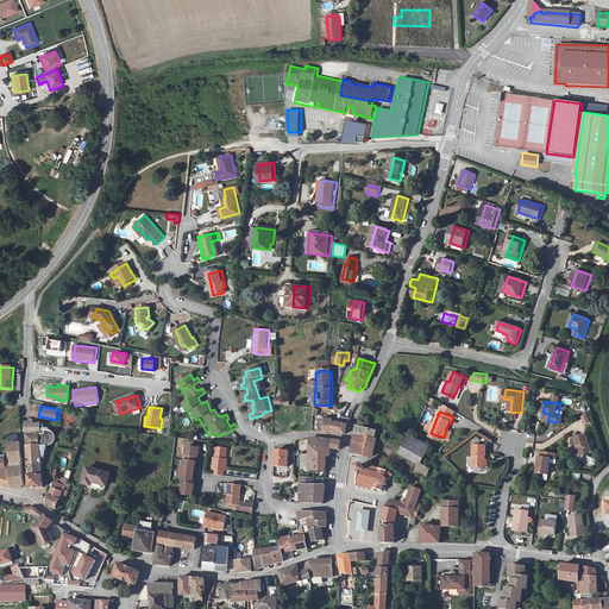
[(579,416),(584,426),(590,422),(585,413),(579,416)]
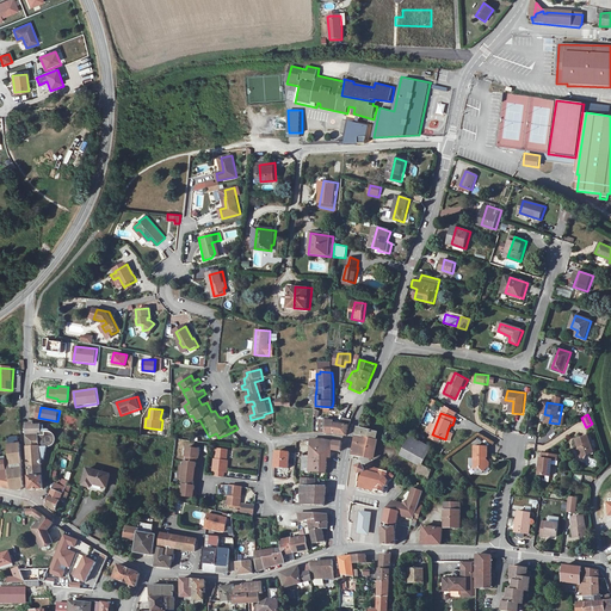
[(75,426),(76,417),(65,415),(63,425),(75,426)]
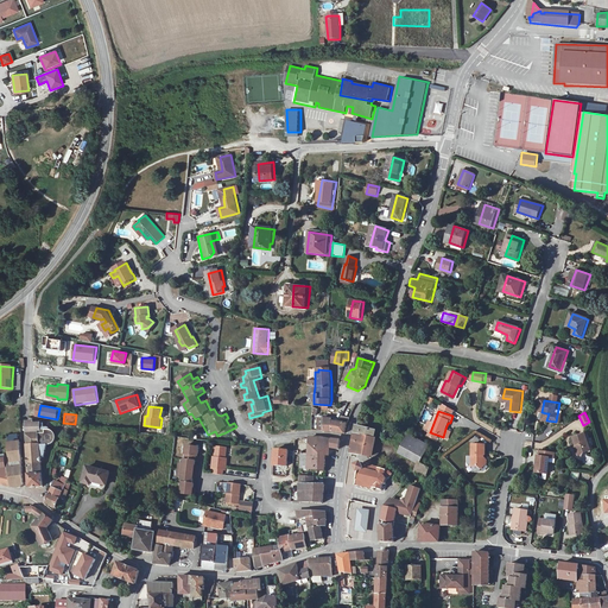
[(329,430),(341,431),(342,423),(331,420),(329,430)]
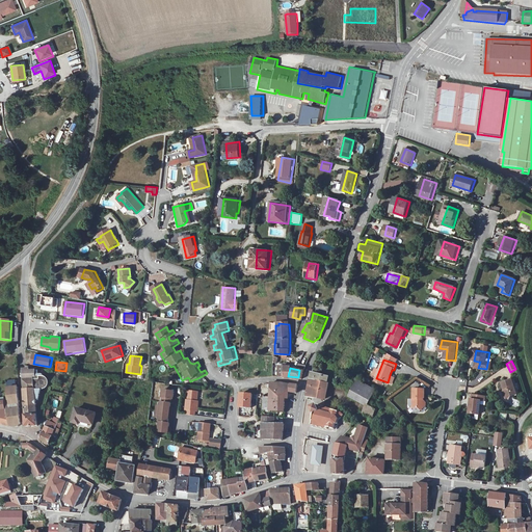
[(27,380),(25,380),(28,426),(38,426),(37,405),(40,404),(38,400),(37,400),(36,390),(47,389),(49,387),(50,384),(50,380),(49,379),(48,377),(46,376),(38,376),(38,370),(31,370),(31,369),(26,369),(27,380)]
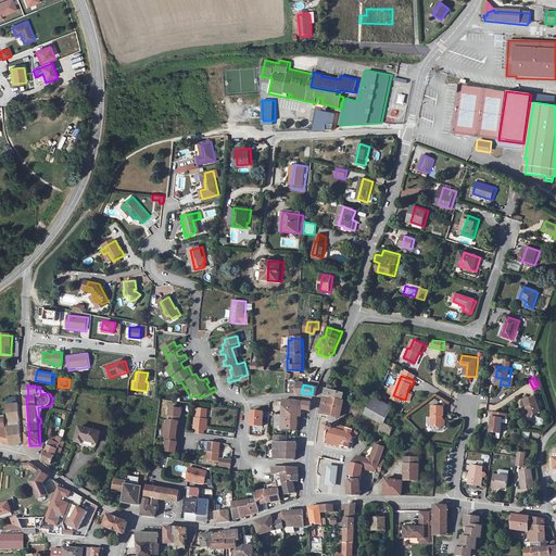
[(327,388),(324,402),(321,413),(329,414),(339,416),(341,407),(341,405),(344,393),(329,389),(330,387),(327,386),(327,388)]
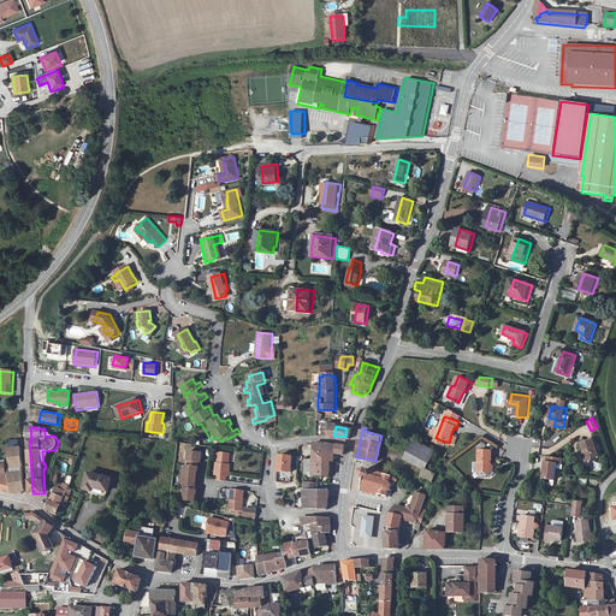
[(600,458),(594,437),(581,442),(586,455),(584,458),(592,462),(593,461),(600,458)]
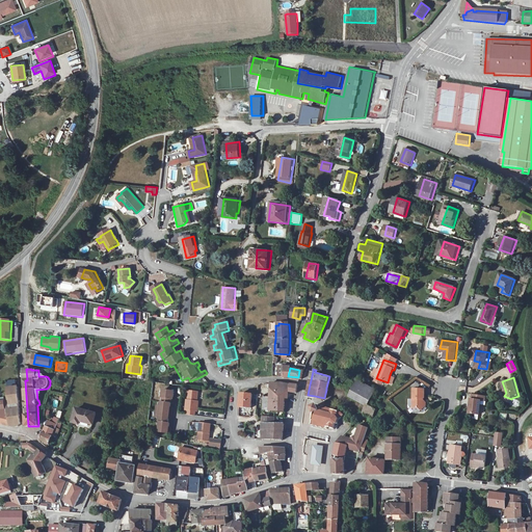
[(367,404),(375,389),(355,378),(346,396),(364,405),(360,414),(371,419),(376,409),(367,404)]
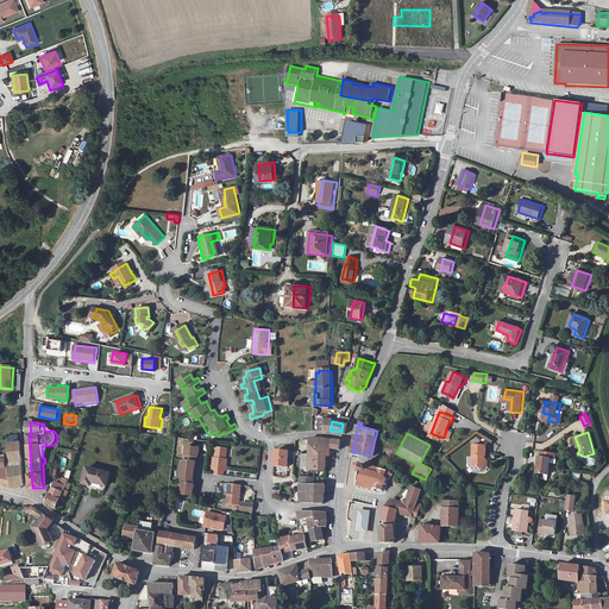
[(343,441),(318,438),(307,439),(307,453),(307,454),(299,453),(299,457),(299,468),(306,468),(322,470),(322,449),(328,447),(341,450),(343,441)]
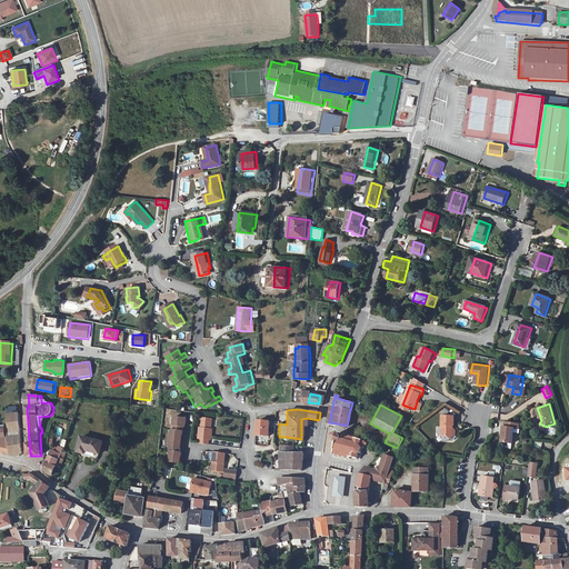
[(453,439),(458,433),(455,431),(455,428),(456,427),(457,417),(443,416),(442,437),(450,437),(453,439)]
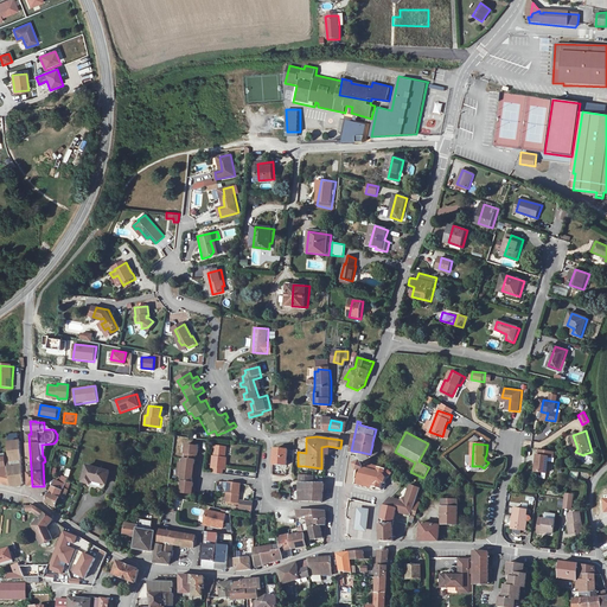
[(197,453),(198,446),(186,445),(185,454),(185,459),(183,459),(183,464),(178,462),(177,475),(180,477),(180,480),(181,481),(181,485),(177,485),(176,492),(193,494),(193,490),(191,489),(191,487),(192,483),(191,483),(191,478),(192,475),(195,477),(196,467),(193,466),(193,465),(195,455),(195,453),(197,453)]
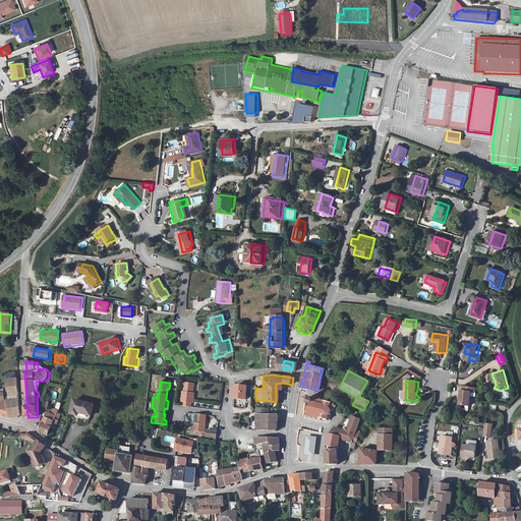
[(190,406),(192,392),(190,392),(190,390),(191,390),(192,383),(183,382),(182,391),(183,391),(182,400),(184,400),(184,405),(190,406)]
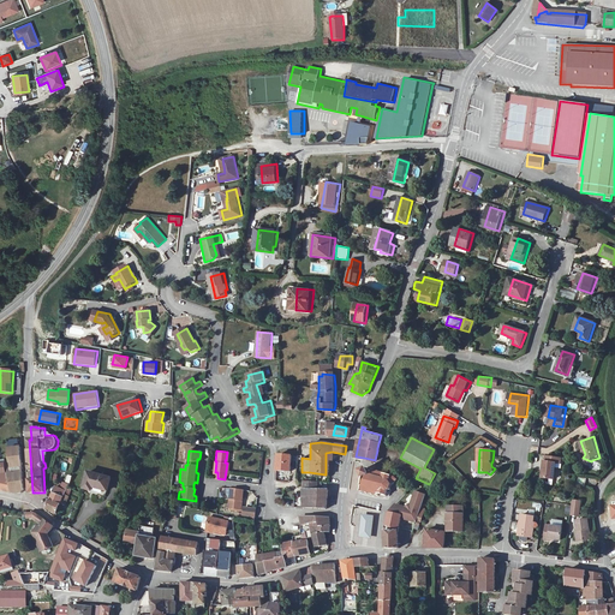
[(291,463),(291,457),(279,454),(278,471),(291,472),(291,463)]
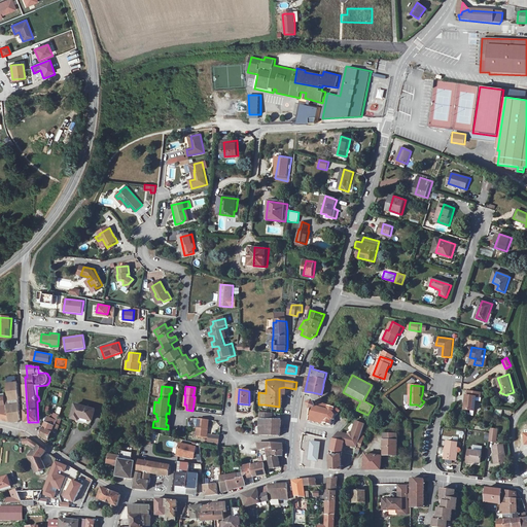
[(479,393),(468,391),(466,410),(479,412),(479,407),(477,406),(479,393)]
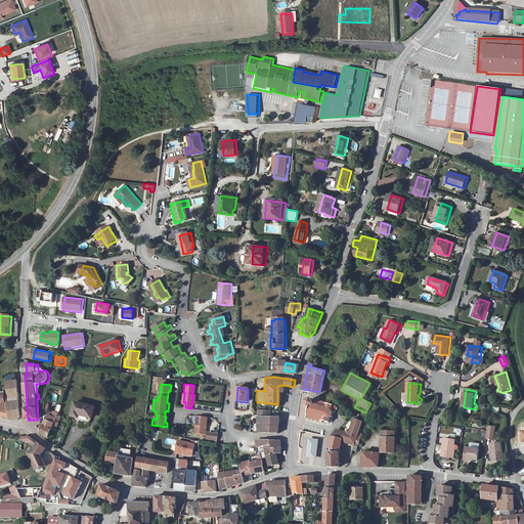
[(23,419),(19,401),(18,394),(0,395),(0,417),(9,419),(15,420),(23,419)]
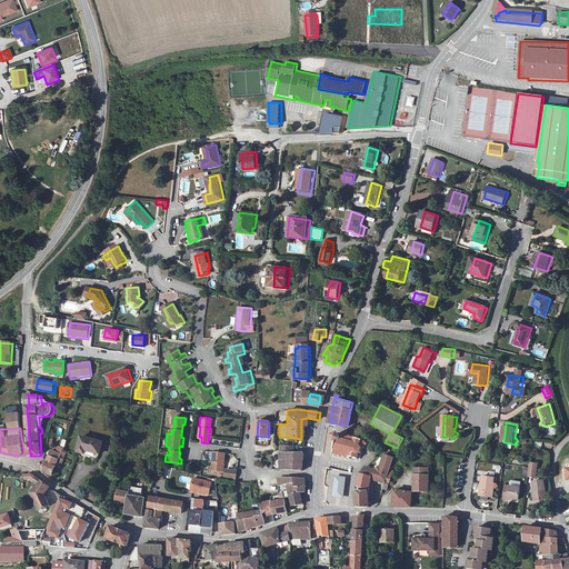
[(341,435),(341,432),(335,436),(338,441),(336,448),(335,447),(335,449),(336,450),(335,452),(333,453),(335,453),(335,455),(336,453),(340,455),(340,457),(341,457),(342,456),(346,456),(345,458),(347,458),(347,457),(350,458),(350,459),(351,459),(351,457),(358,458),(359,460),(360,459),(359,458),(360,455),(361,453),(362,453),(363,453),(362,452),(363,449),(366,448),(369,445),(365,440),(365,439),(363,439),(363,440),(358,439),(358,437),(357,437),(357,438),(352,437),(352,436),(351,436),(351,437),(347,436),(348,435),(346,435),(346,436),(341,435)]
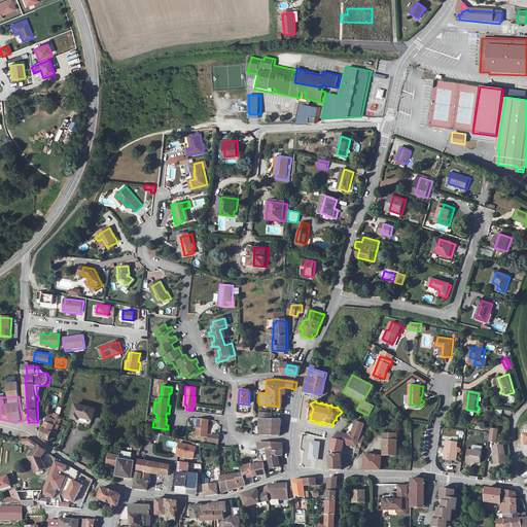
[(97,410),(77,405),(73,418),(80,419),(81,416),(95,420),(97,410)]
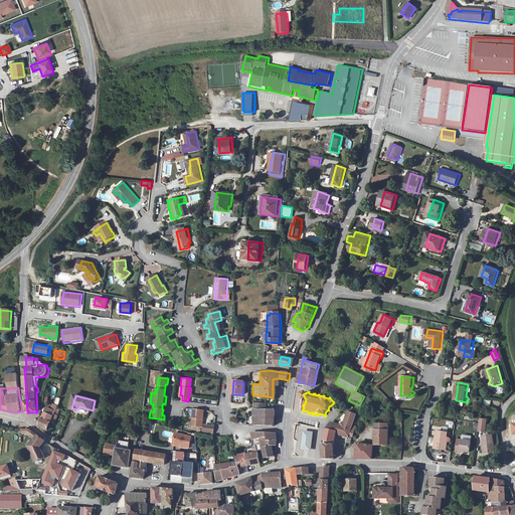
[(41,416),(37,424),(46,428),(49,421),(50,419),(53,421),(58,411),(57,410),(58,409),(54,408),(55,406),(59,397),(56,396),(52,407),(51,406),(50,407),(46,406),(41,416)]
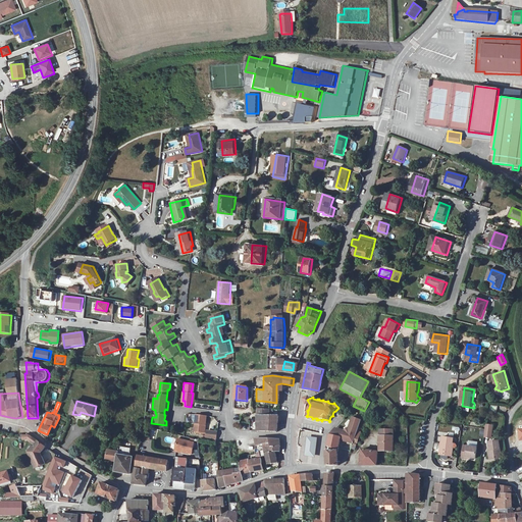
[(207,417),(198,416),(196,431),(205,433),(206,425),(205,425),(205,423),(206,423),(207,417)]
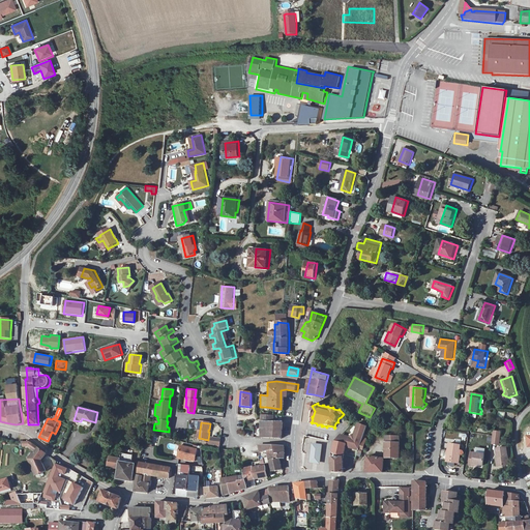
[(274,422),(263,422),(263,428),(264,428),(265,437),(284,438),(284,422),(274,422)]
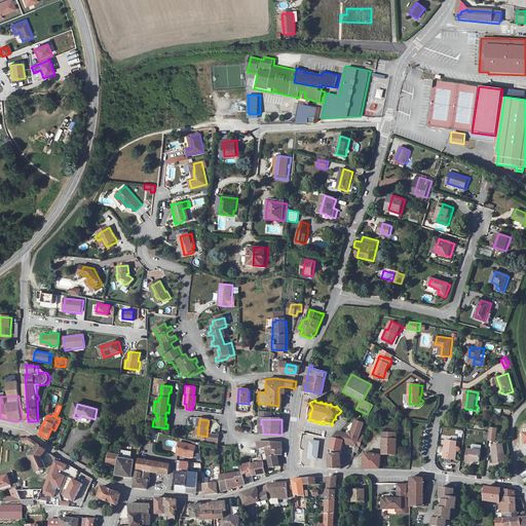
[(349,434),(348,435),(342,433),(342,434),(337,433),(336,434),(334,437),(333,445),(331,447),(331,452),(332,453),(332,466),(343,466),(343,453),(344,450),(342,450),(344,442),(347,442),(347,444),(358,446),(359,443),(361,438),(363,433),(366,423),(358,420),(354,428),(355,428),(354,431),(353,431),(349,434)]
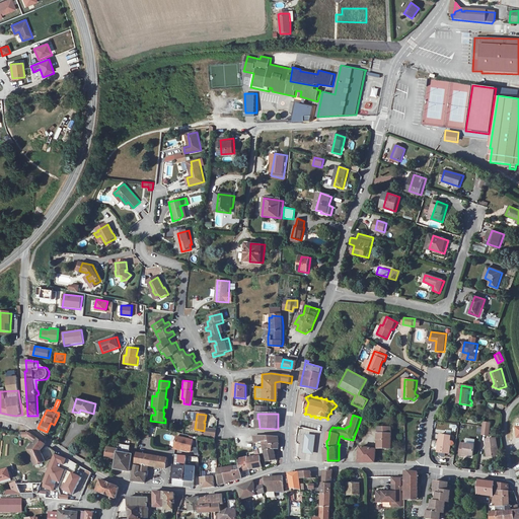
[(480,435),(489,436),(491,423),(483,422),(480,435)]
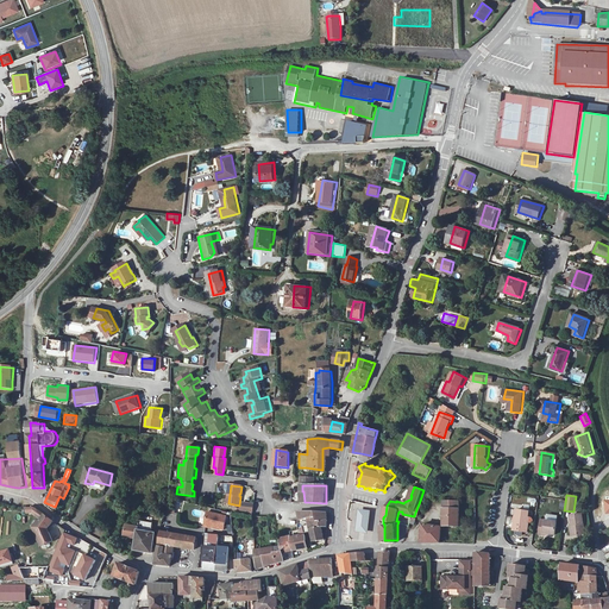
[(420,501),(415,513),(413,522),(415,523),(418,519),(419,519),(420,514),(419,514),(422,502),(420,501)]
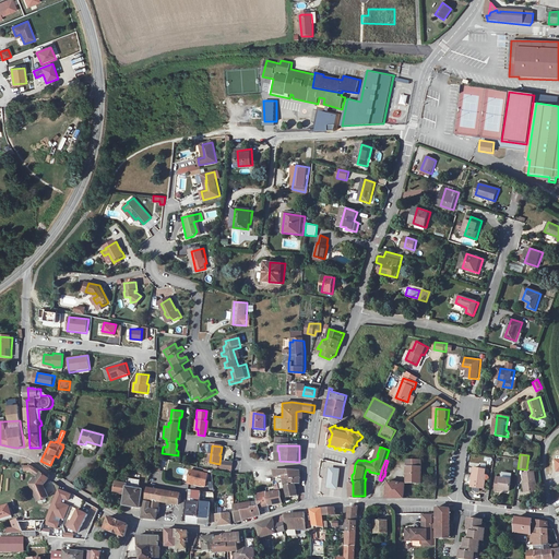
[(423,467),(409,466),(408,483),(408,487),(412,487),(413,483),(424,483),(423,467)]
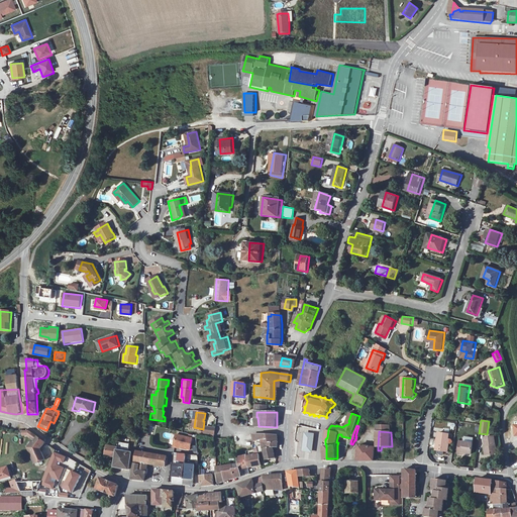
[(436,438),(431,437),(429,448),(436,449),(443,450),(447,450),(448,442),(446,442),(447,433),(438,431),(436,438)]
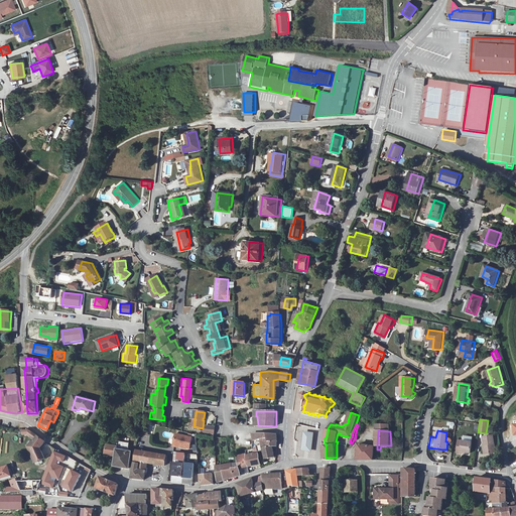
[(38,436),(31,431),(29,435),(34,439),(31,442),(34,443),(38,436)]
